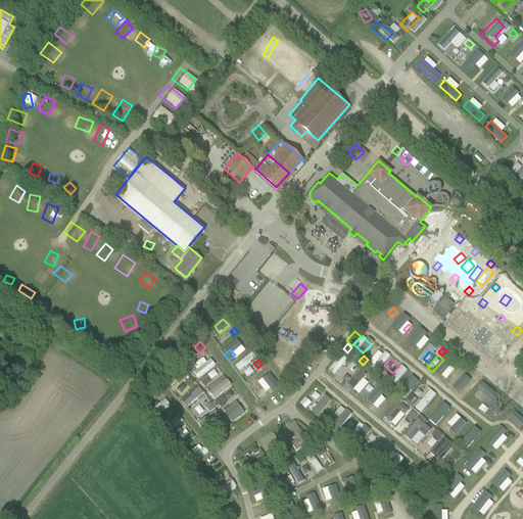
[(352,361),(346,367),(350,371),(357,365),(352,361)]
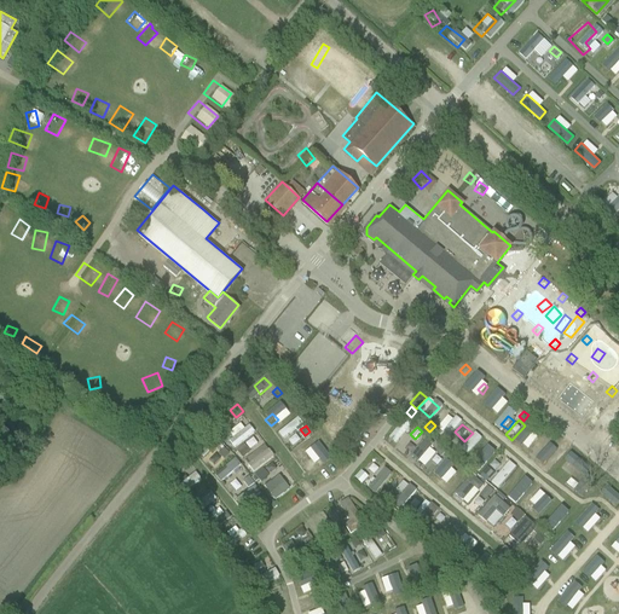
[(250,440),(254,433),(246,429),(242,436),(250,440)]
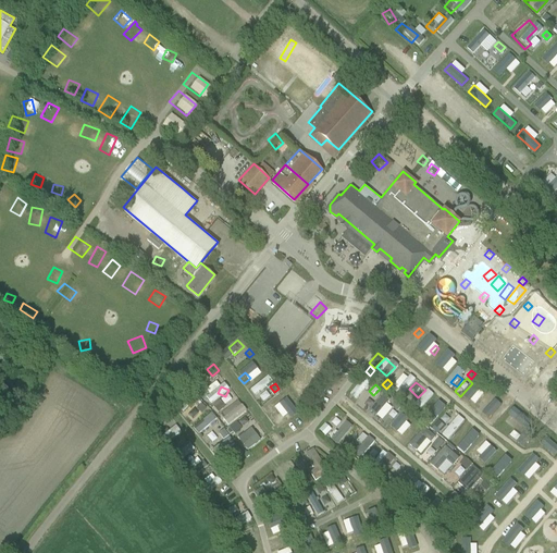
[(469,386),(463,395),(473,403),(480,394),(469,386)]
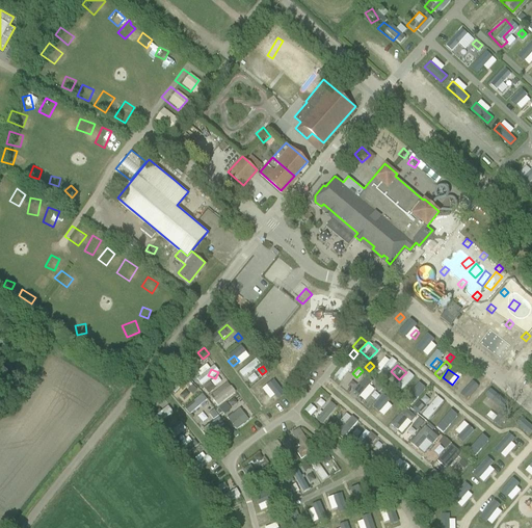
[(452,384),(458,390),(470,379),(464,373),(452,384)]
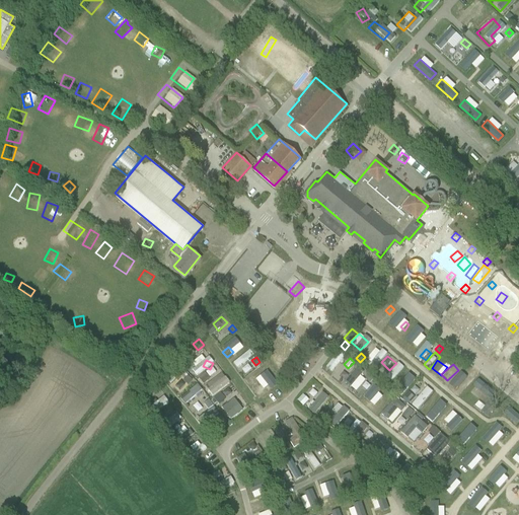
[(204,371),(198,375),(203,381),(209,377),(204,371)]
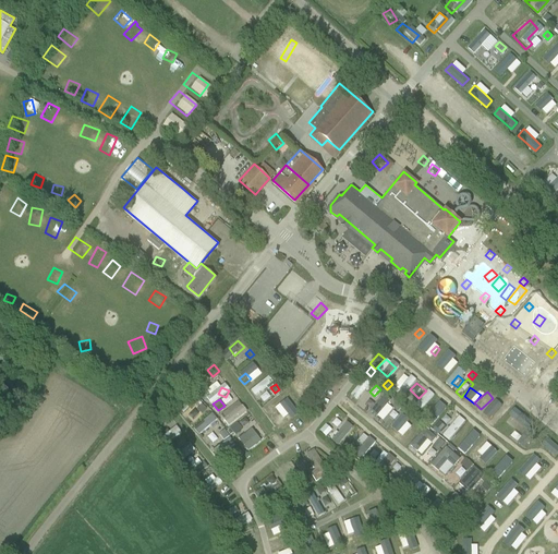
[(436,399),(427,409),(433,414),(441,405),(436,399)]
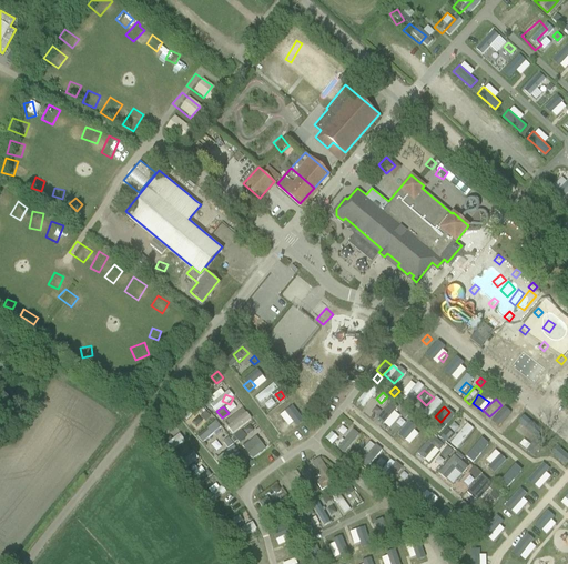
[(204,409),(200,414),(205,419),(210,413),(204,409)]
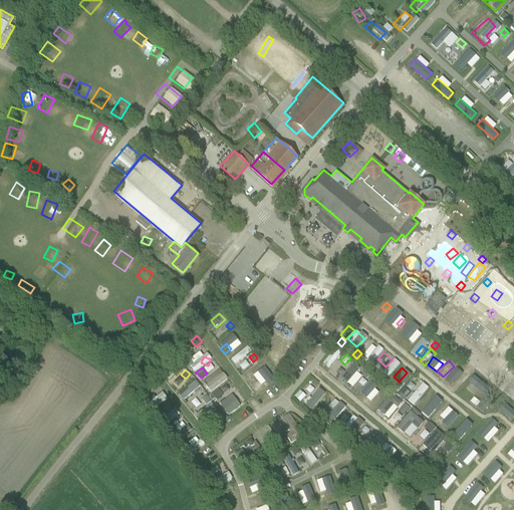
[(454,369),(448,375),(454,380),(459,373),(454,369)]
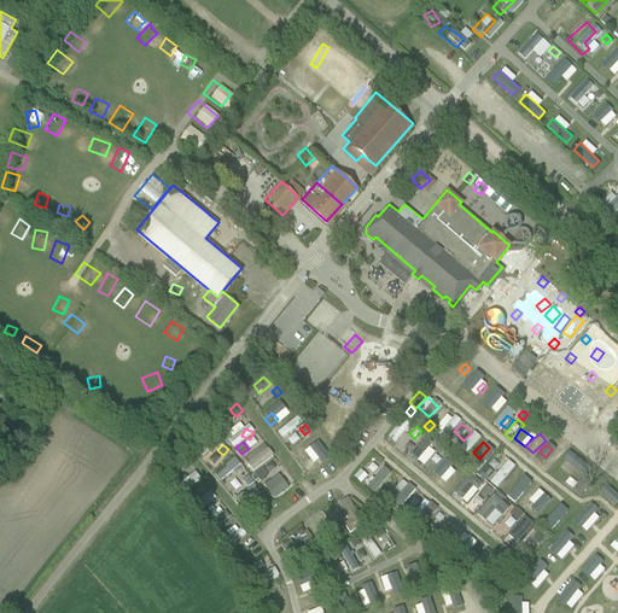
[(327,445),(321,449),(326,456),(332,451),(327,445)]
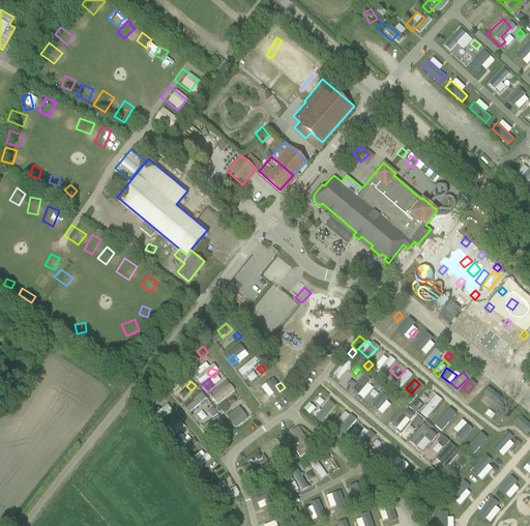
[(178,383),(171,388),(176,396),(183,390),(178,383)]
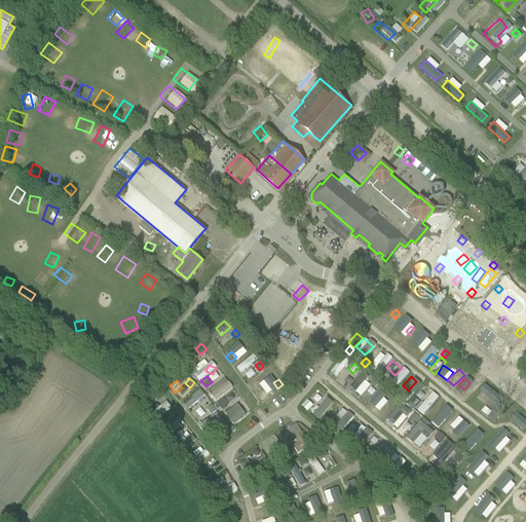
[(397,383),(393,387),(399,393),(402,388),(397,383)]
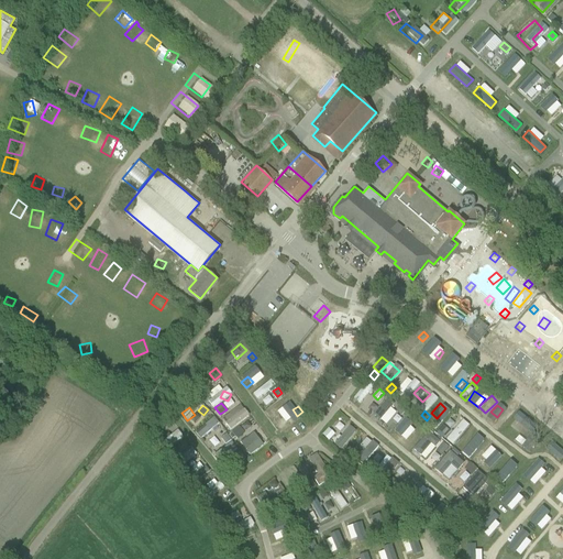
[(446,410),(438,420),(443,425),(452,415),(446,410)]
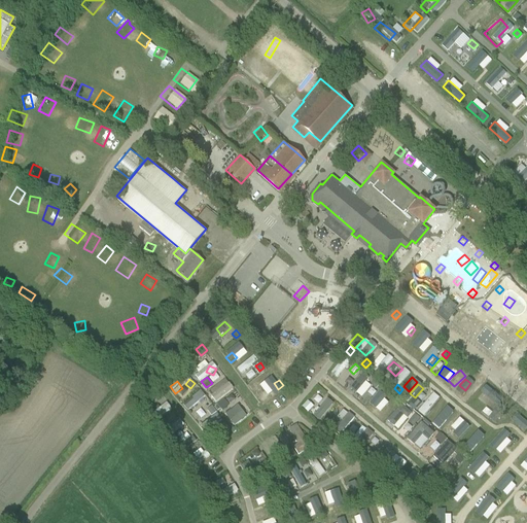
[(187,407),(191,413),(206,405),(195,387),(176,398),(183,410),(187,407)]
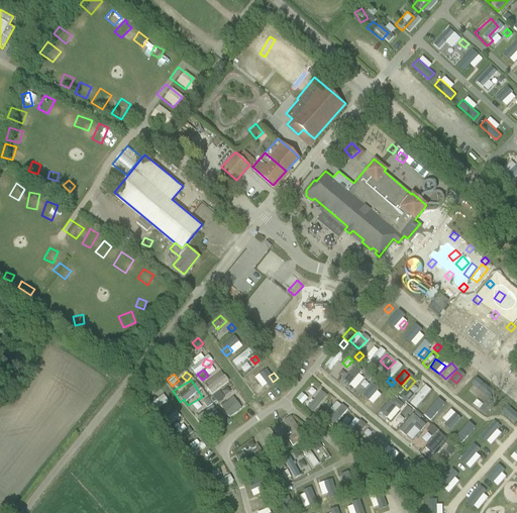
[(315,387),(307,396),(314,402),(322,393),(315,387)]
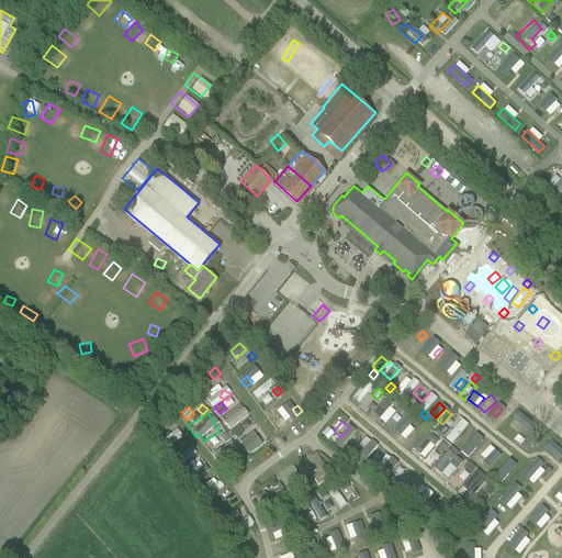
[(238,423),(232,428),(237,435),(244,431),(238,423)]
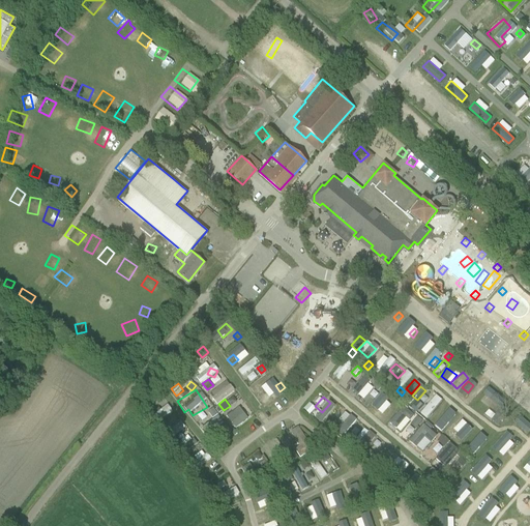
[(395,399),(390,404),(395,408),(400,403),(395,399)]
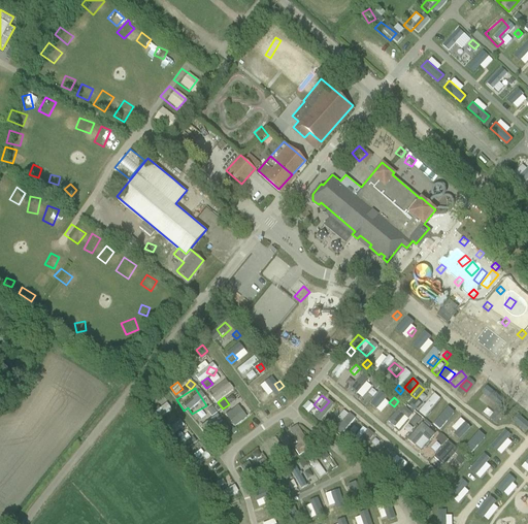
[(158,411),(166,404),(161,398),(153,403),(158,411)]
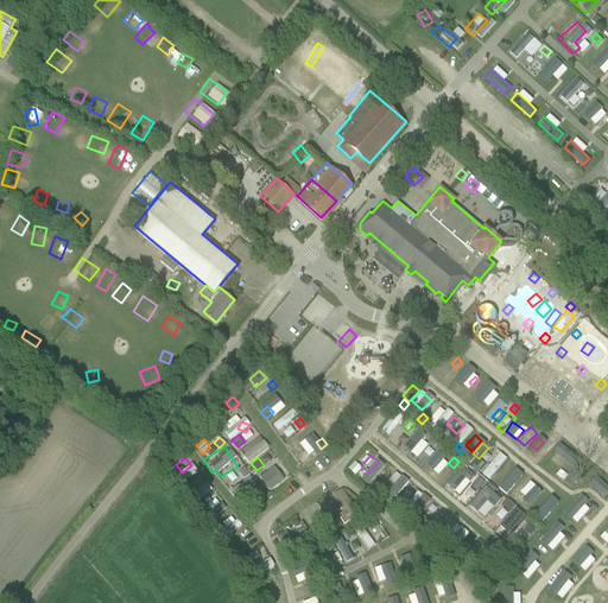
[(354,459),(348,467),(354,473),(361,465),(354,459)]
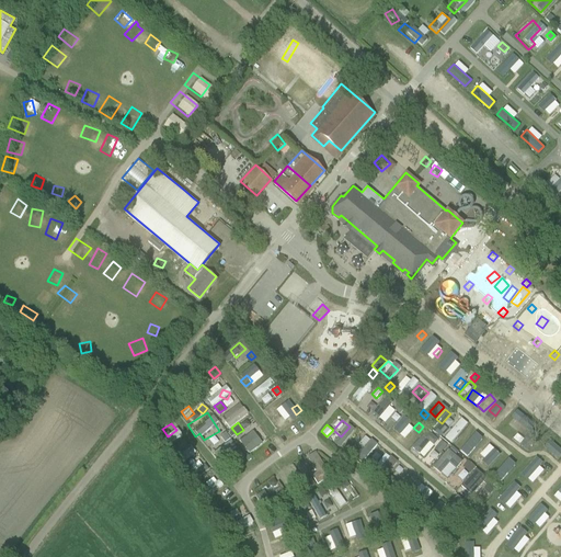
[(443,424),(437,429),(443,433),(447,429),(443,424)]
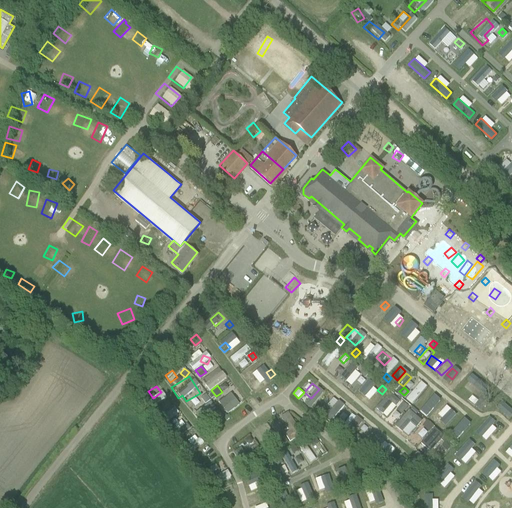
[(484,388),(480,393),(484,397),(488,392),(484,388)]
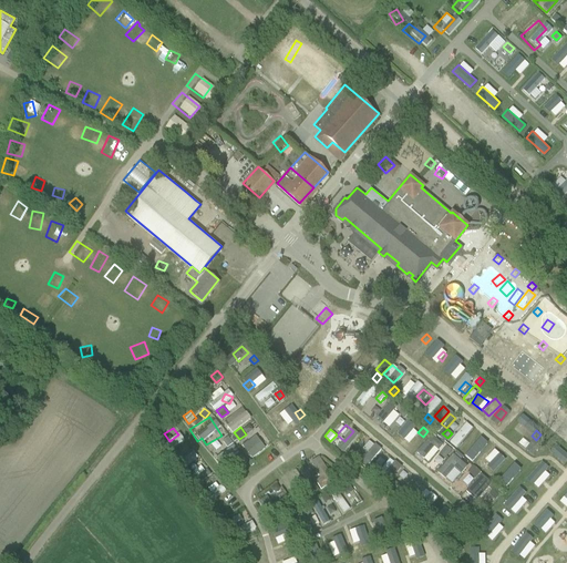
[(347,439),(351,446),(359,439),(353,433),(347,439)]
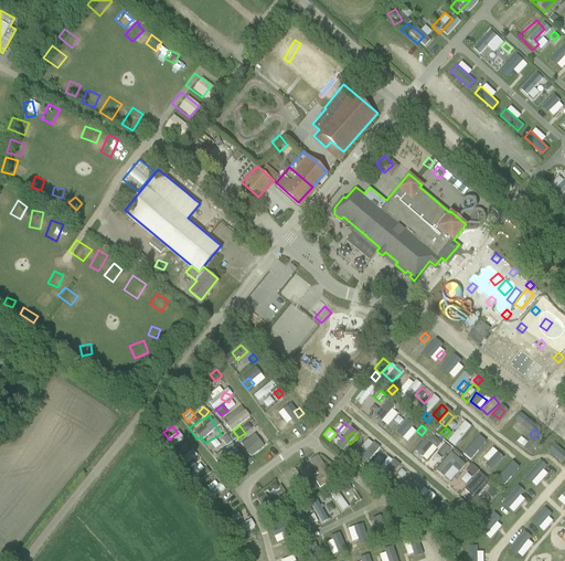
[(373,462),(382,453),(366,438),(358,447),(373,462)]
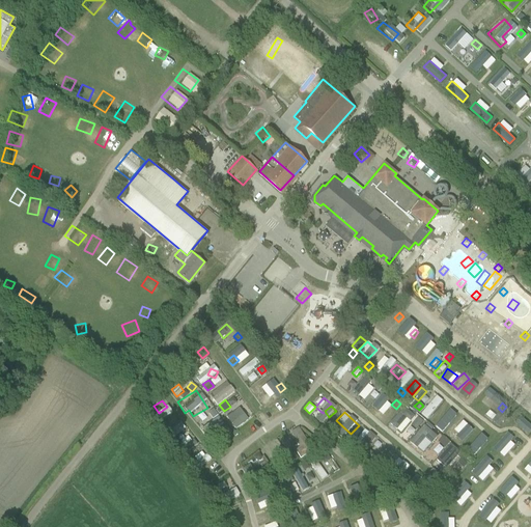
[(417,416),(410,423),(415,427),(421,419),(417,416)]
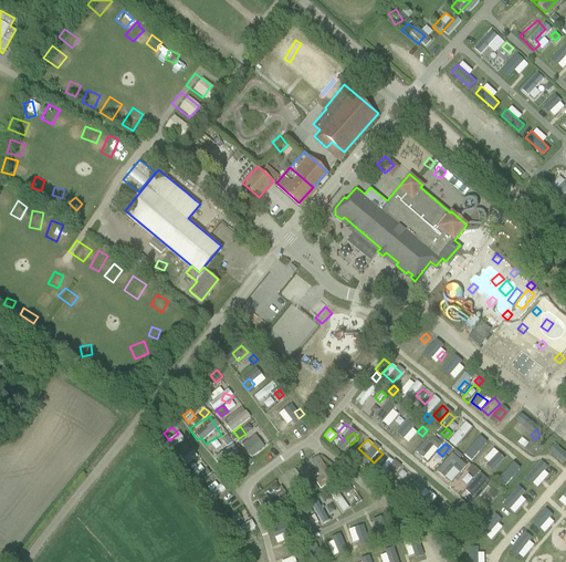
[(352,445),(345,451),(352,457),(357,450),(352,445)]
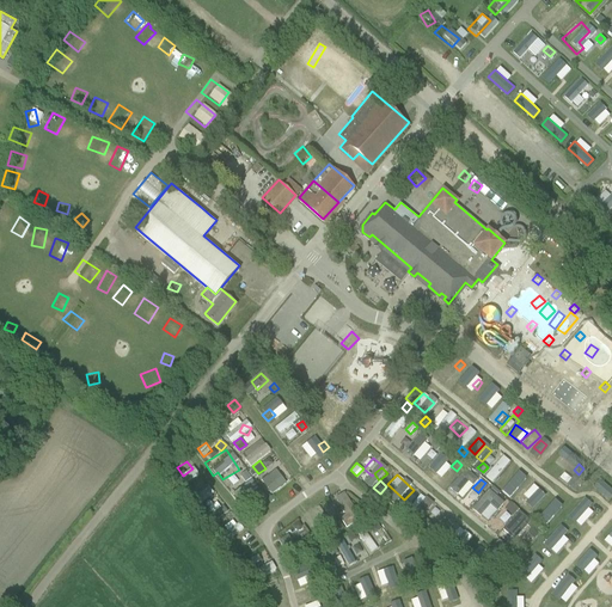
[(189,482),(182,488),(185,492),(193,486),(189,482)]
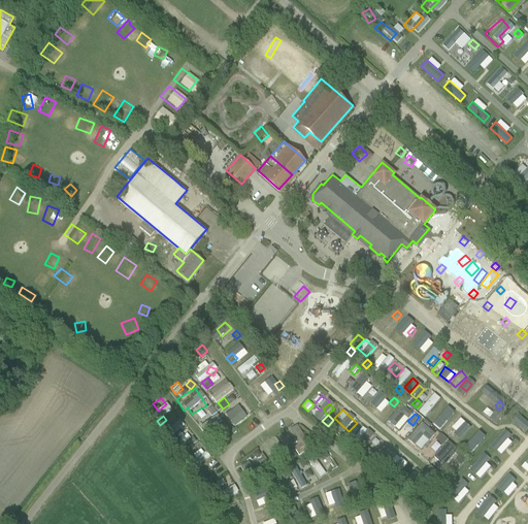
[(170,426),(177,421),(174,416),(167,421),(170,426)]
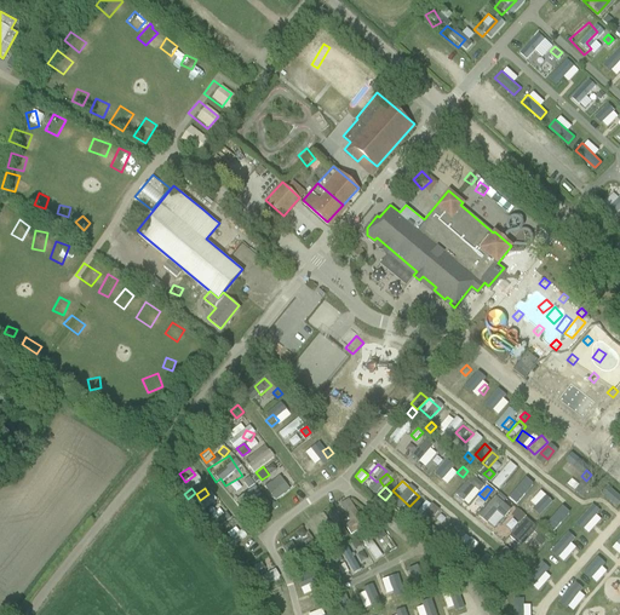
[(535,489),(524,511),(532,515),(543,493),(535,489)]
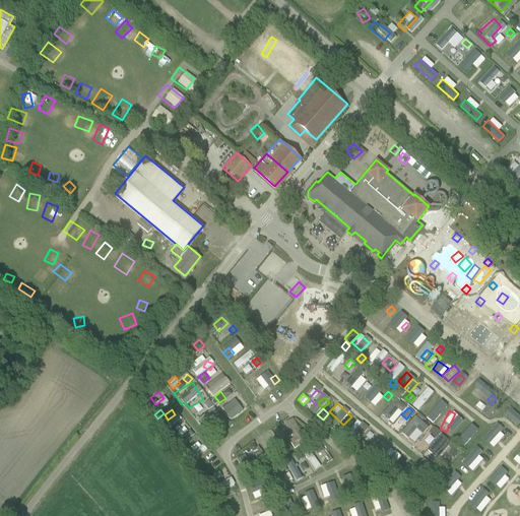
[(220,414),(214,421),(219,427),(226,422),(220,414)]
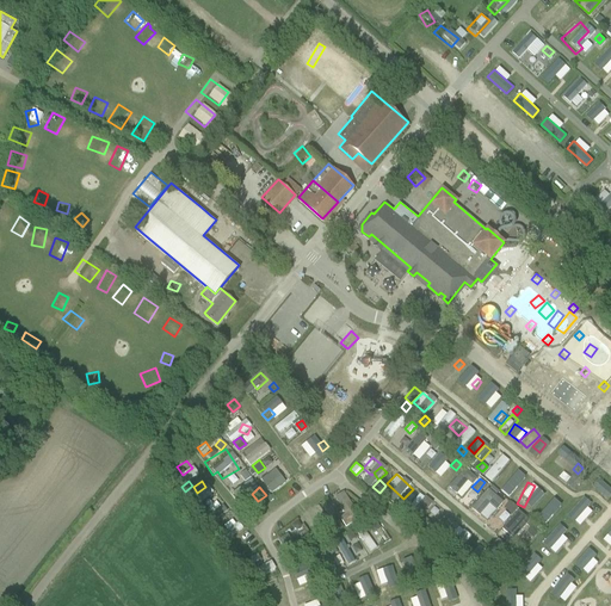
[(347,506),(337,487),(326,493),(338,512),(347,506)]
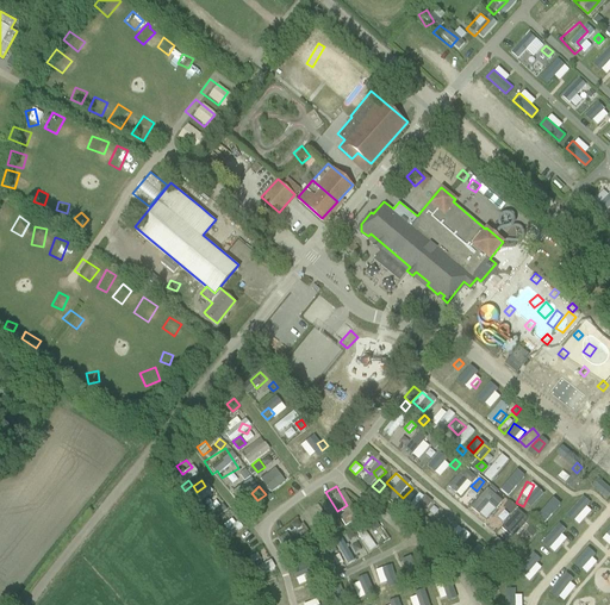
[(416,509),(427,500),(418,491),(408,499),(416,509)]
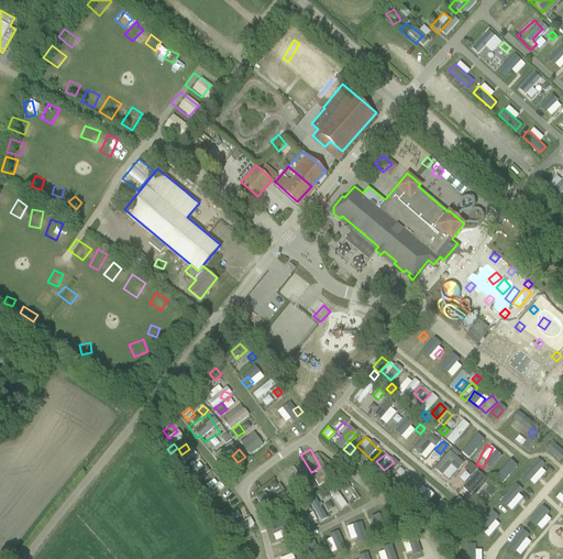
[(538,453),(532,460),(538,464),(543,458),(538,453)]
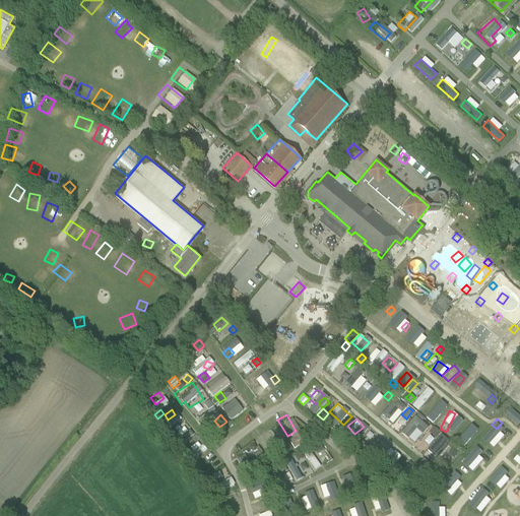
[(342,424),(337,429),(342,434),(347,429),(342,424)]
